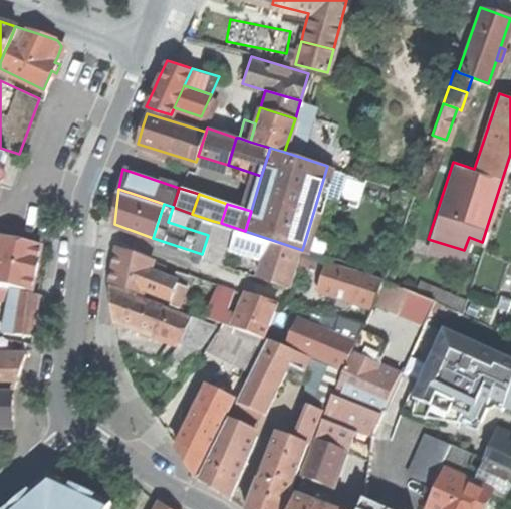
[(208,235),(213,221),(192,214),(173,207),(168,222),(208,235)]
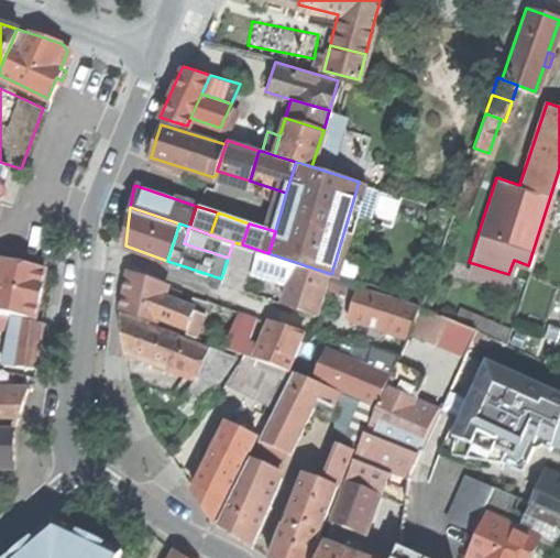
[(287,283),(295,262),(268,253),(242,244),(233,242),(228,258),(221,279),(242,286),(248,269),(270,276),(287,283)]
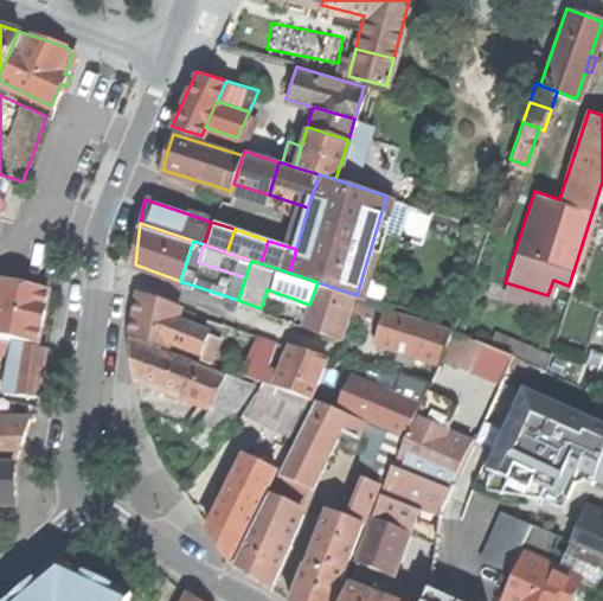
[(0,333),(36,340),(37,334),(38,328),(39,325),(42,314),(43,304),(44,300),(45,293),(46,288),(0,279),(0,333)]
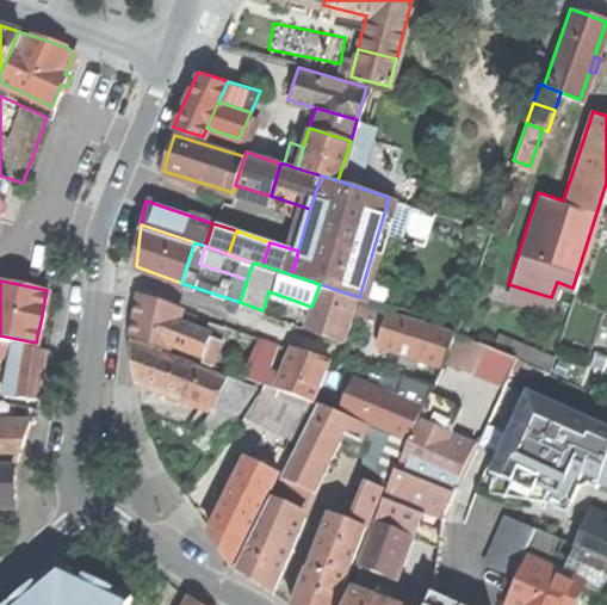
[(320,284),(311,307),(305,326),(341,338),(355,296),(320,284)]
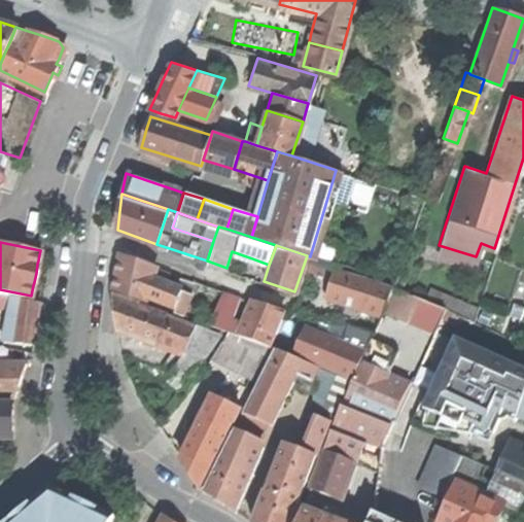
[(116,270),(112,287),(145,299),(147,293),(153,276),(156,266),(120,253),(116,270)]
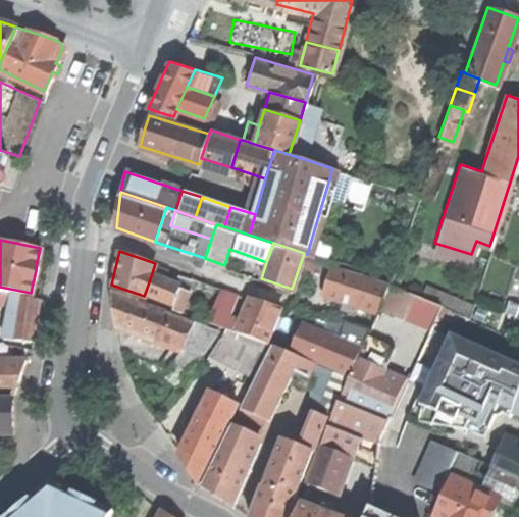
[(319,258),(307,254),(304,264),(316,268),(319,258)]
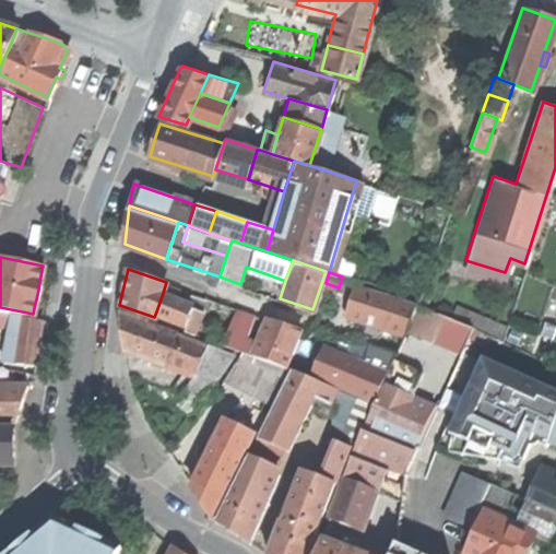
[(163,293),(176,297),(179,286),(166,282),(163,293)]
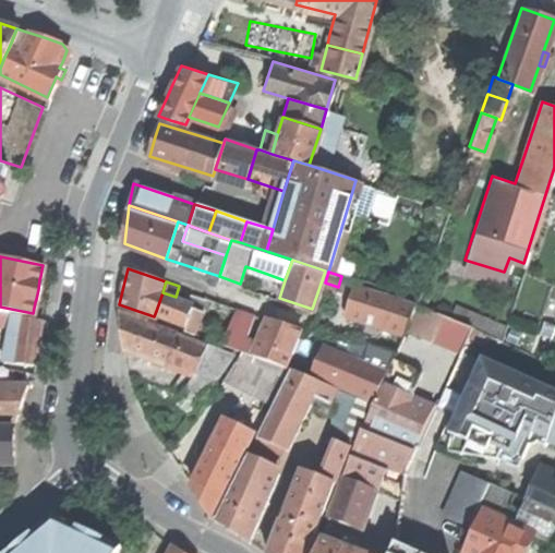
[(402,327),(414,301),(354,281),(345,313),(400,333),(402,327)]
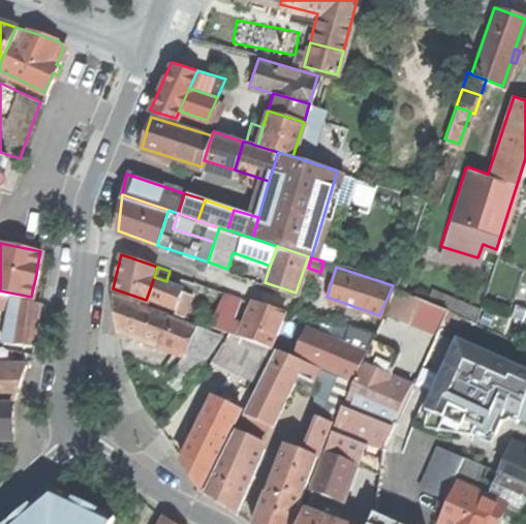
[(166,281),(154,277),(148,295),(175,305),(182,286),(166,281)]
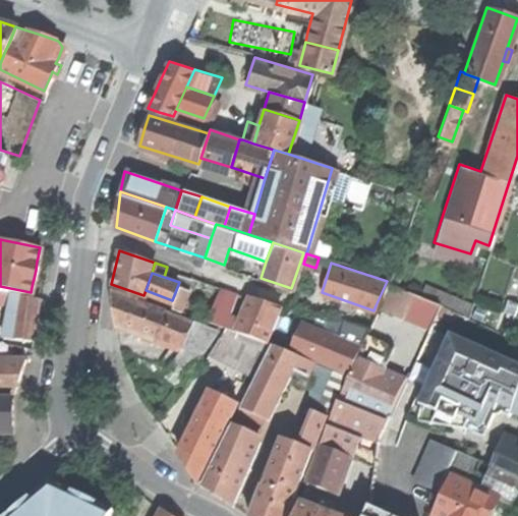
[(387,281),(376,305),(426,327),(437,301),(418,294),(387,281)]
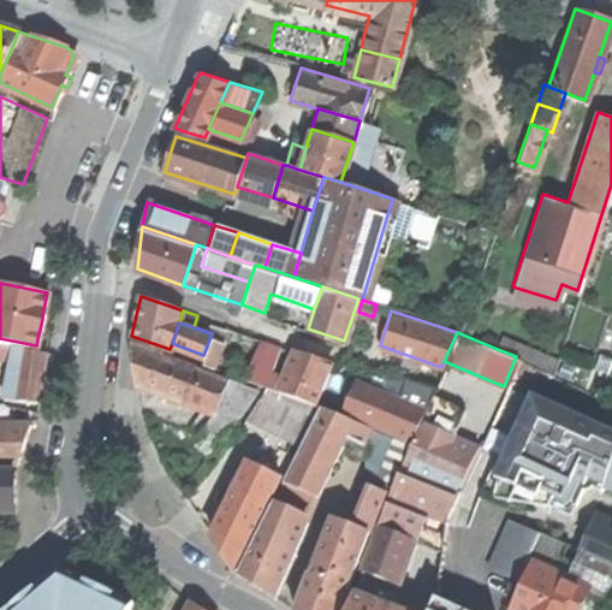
[(516,356),(550,373),(556,356),(544,350),(499,332),(494,348),(516,356)]
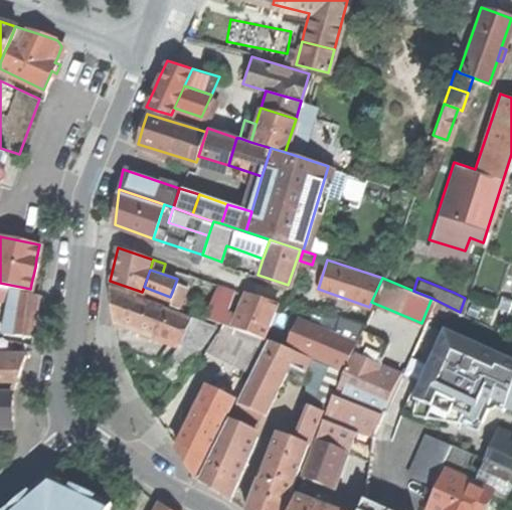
[(234,288),(216,282),(207,304),(227,311),(234,288)]
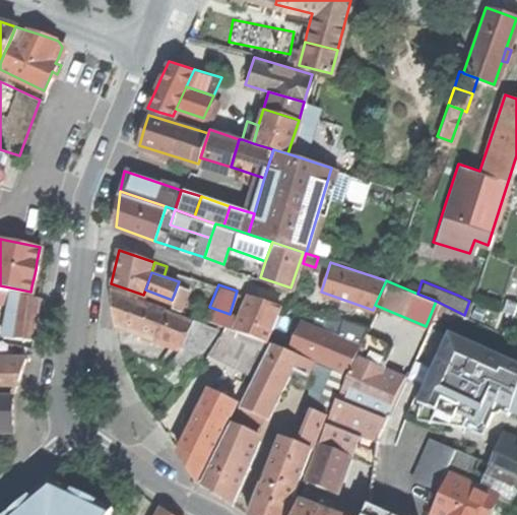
[(137,295),(111,286),(113,305),(115,322),(171,343),(180,346),(183,338),(191,319),(137,298),(137,295)]
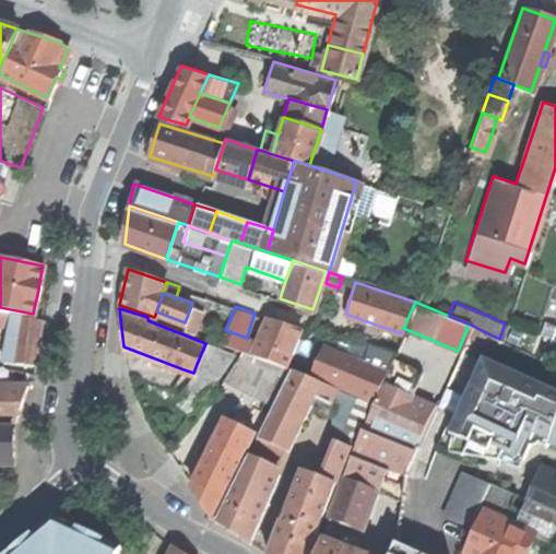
[(0,332),(7,333),(11,314),(0,311),(0,332)]
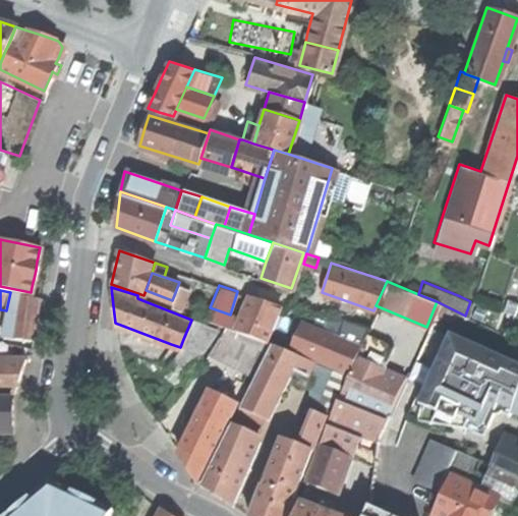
[(34,317),(38,297),(10,292),(6,310),(2,332),(30,338),(34,317)]
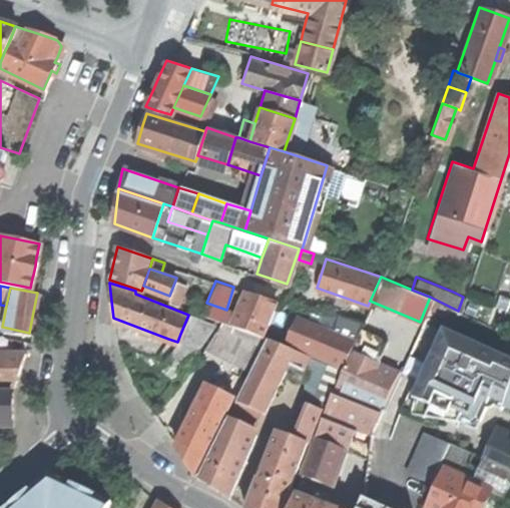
[(233,316),(231,323),(262,335),(275,302),(259,296),(243,290),(233,316)]
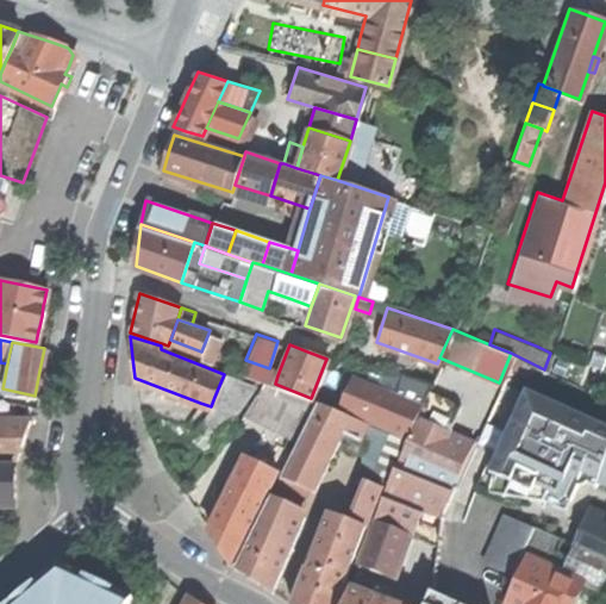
[(229,367),(241,372),(245,361),(232,356),(229,367)]
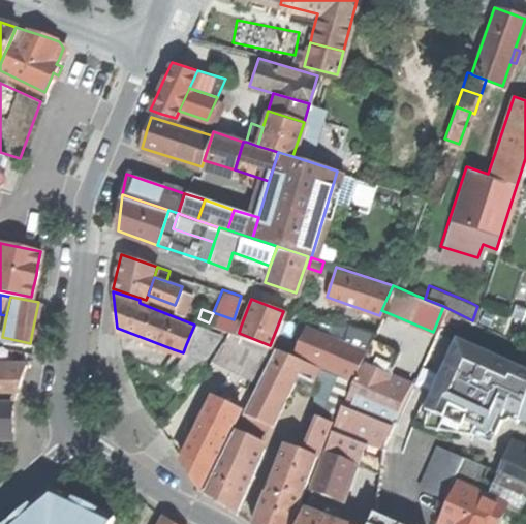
[(234,319),(213,312),(213,313),(209,322),(228,330),(230,331),(233,322),(234,319)]
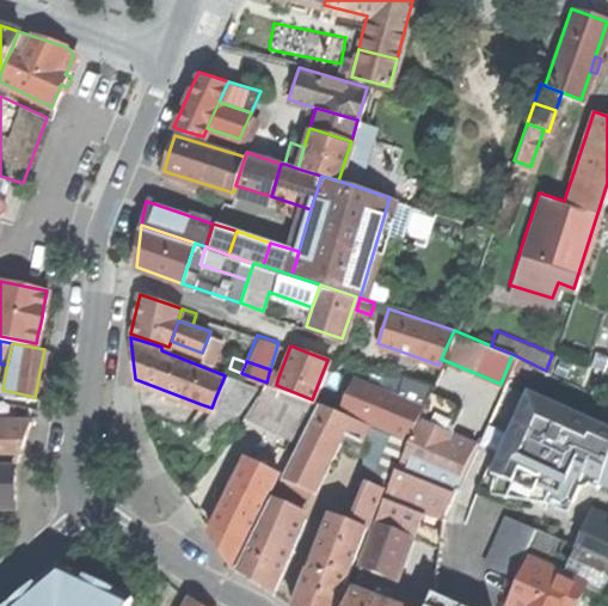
[(339,365),(332,361),(326,375),(333,378),(339,365)]
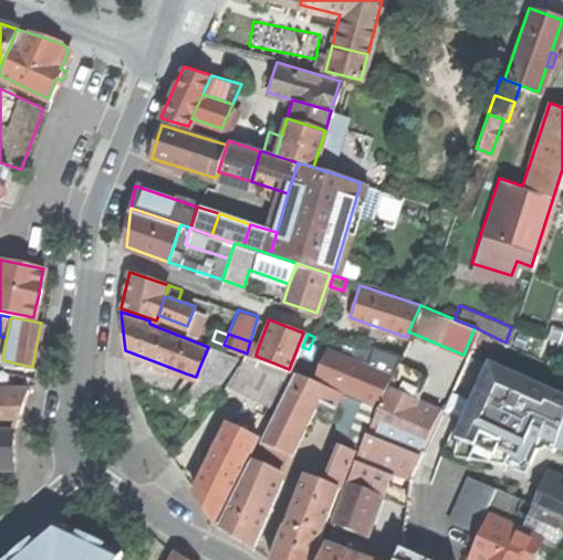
[(208,347),(199,368),(217,381),(237,356),(208,345),(208,347)]
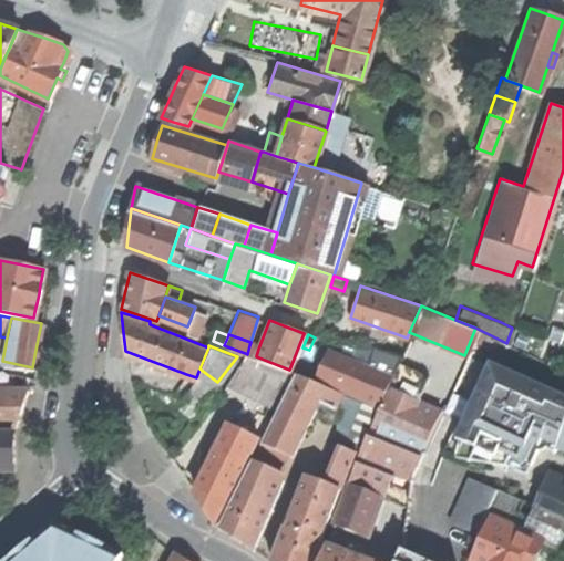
[(258,349),(249,345),(247,354),(256,356),(258,349)]
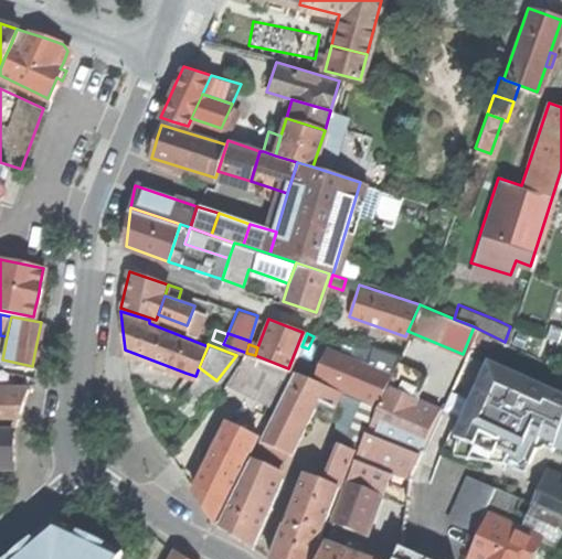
[(325,347),(313,375),(377,402),(384,383),(389,374),(325,347)]
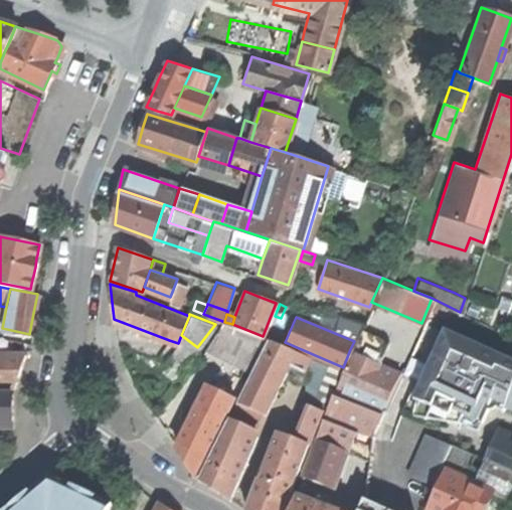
[(249,372),(266,337),(263,336),(232,324),(224,322),(222,321),(204,347),(249,372)]
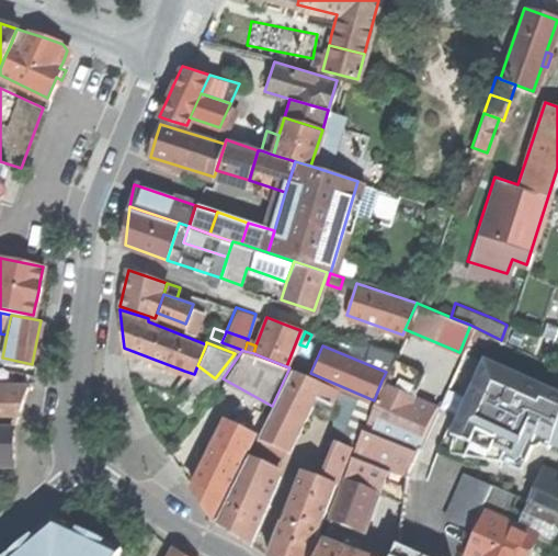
[(304,353),(297,350),(289,367),(300,372),(308,354),(304,353)]
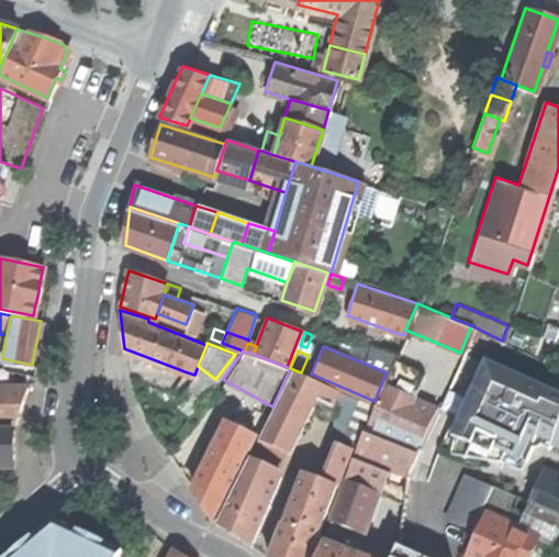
[(558,389),(484,356),(450,432),(454,433),(490,449),(499,431),(510,435),(504,448),(525,457),(534,437),(536,432),(551,438),(558,442),(558,389)]
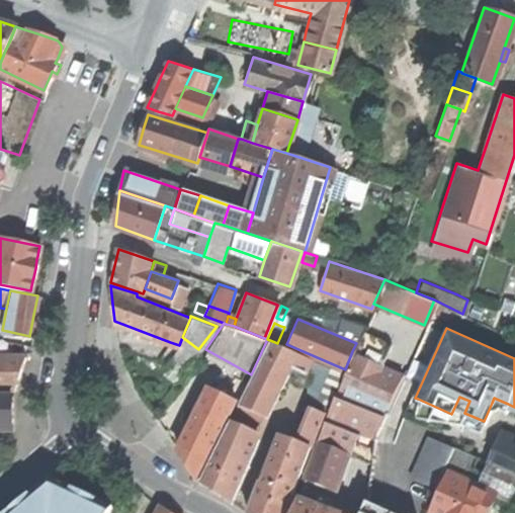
[(356,343),(352,351),(379,363),(389,343),(361,331),(356,343)]
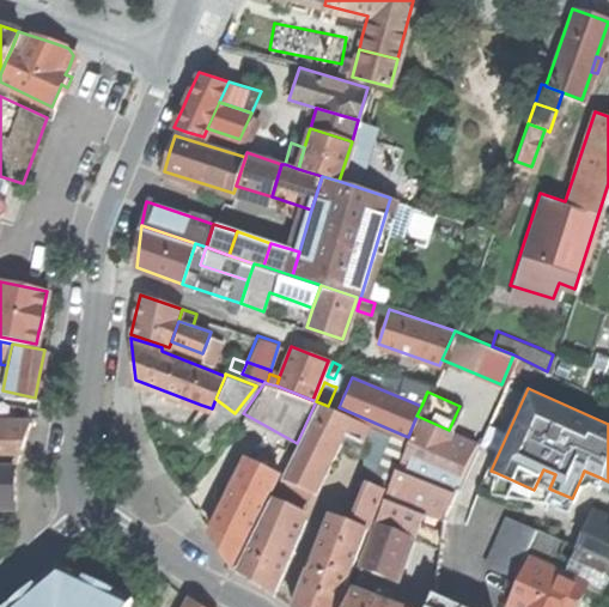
[(215,399),(212,408),(190,439),(206,450),(235,413),(215,399)]
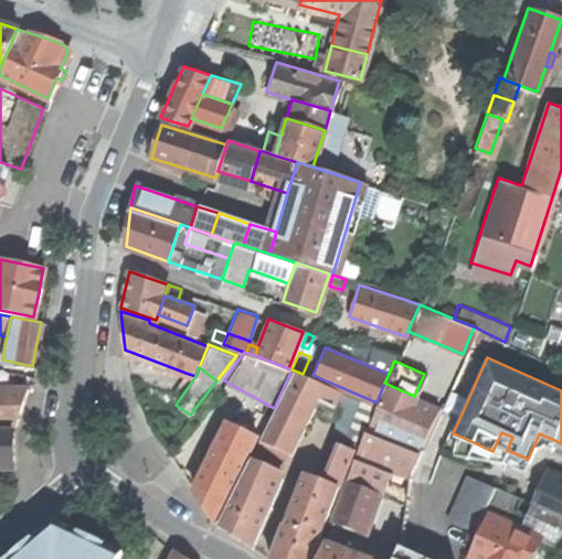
[(268,420),(260,439),(286,451),(289,452),(304,421),(316,397),(331,405),(338,390),(303,374),(292,369),(274,408),(268,420)]
